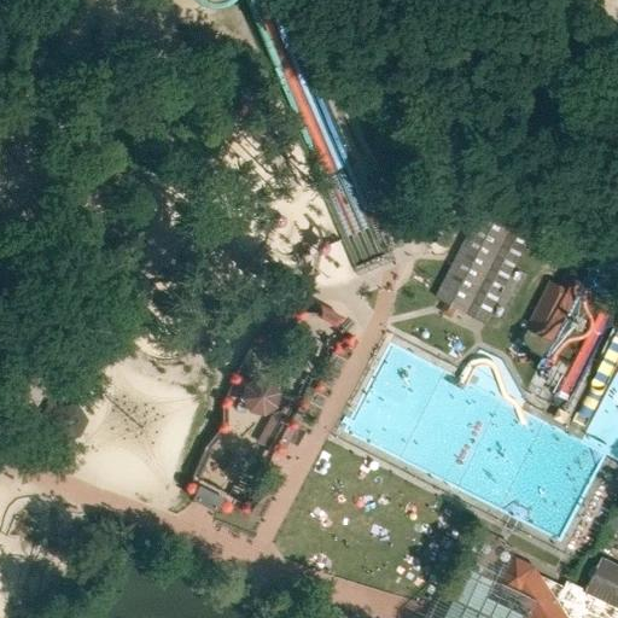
[(535,226),(483,199),(433,298),(485,325),(535,226)]
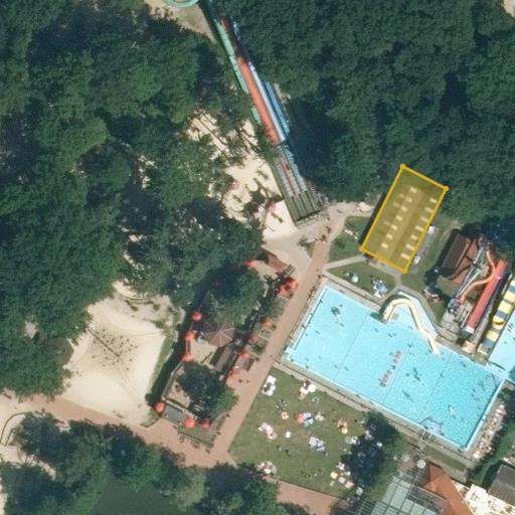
[(481,248),(456,236),(439,272),(465,284),(481,248)]
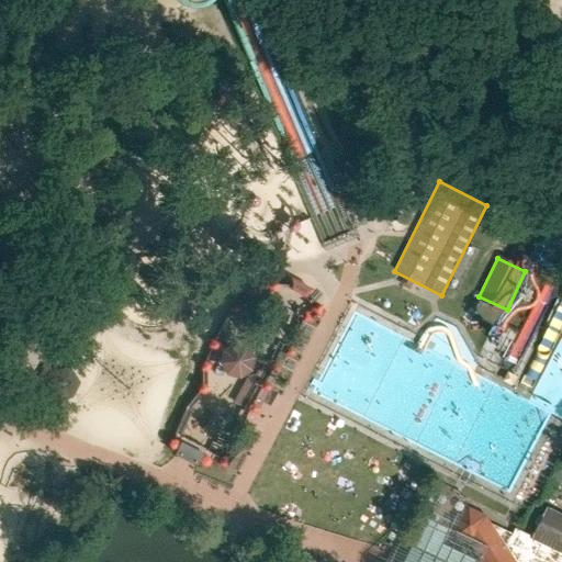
[(212,356),(249,381),(231,409),(245,419),(279,370),(227,334),(212,356)]
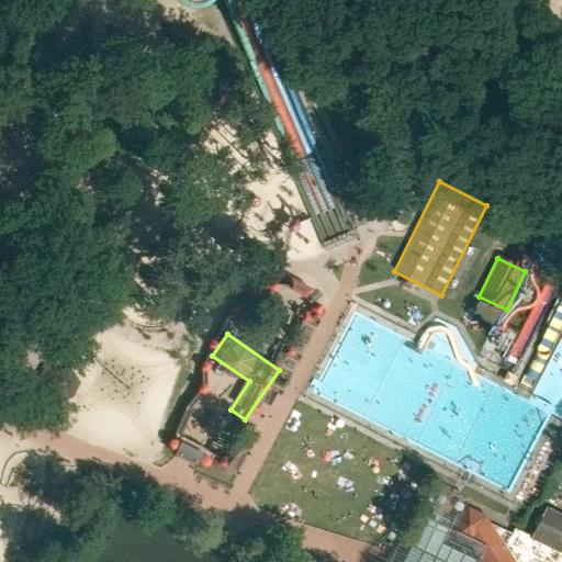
[(536,536),(471,507),(458,537),(452,550),(479,561),(561,561),(561,507),(551,503),(536,536)]
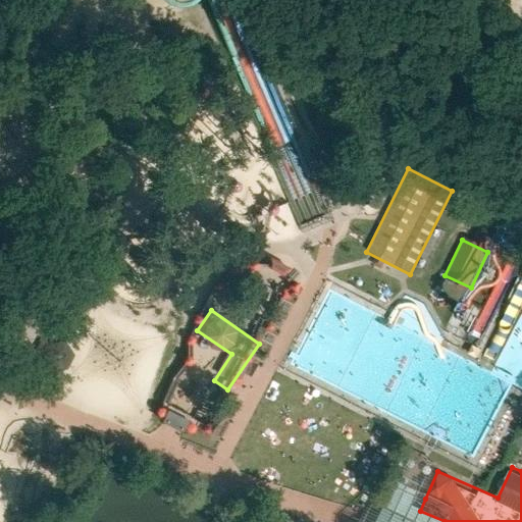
[(445,521),(420,511),(425,499),(396,485),(388,502),(370,493),(358,521),(357,521),(445,521)]
